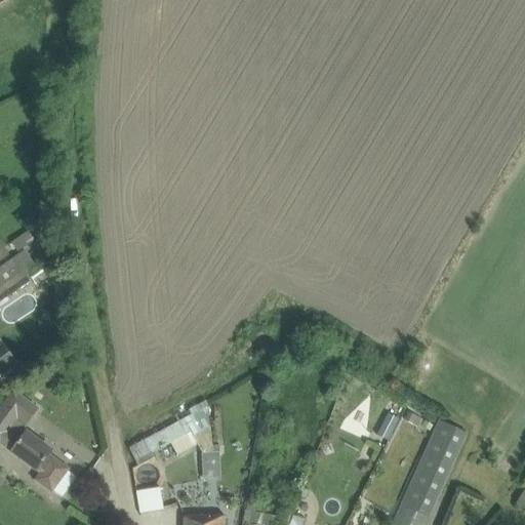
[(10,242),(15,251),(35,241),(30,232),(10,242)]
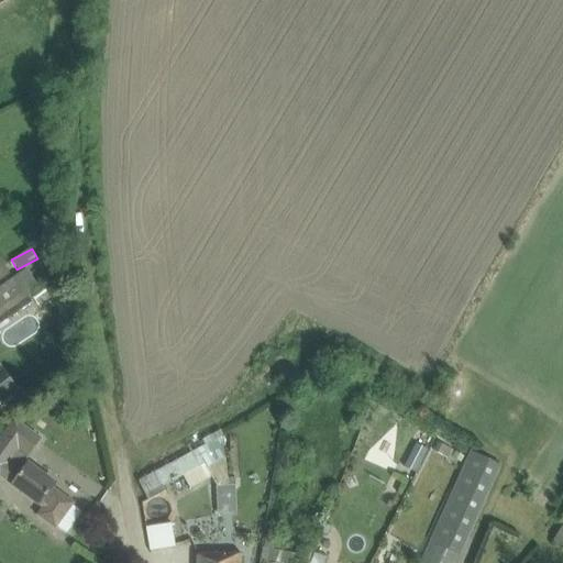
[(0,257),(0,280),(11,274),(0,257)]
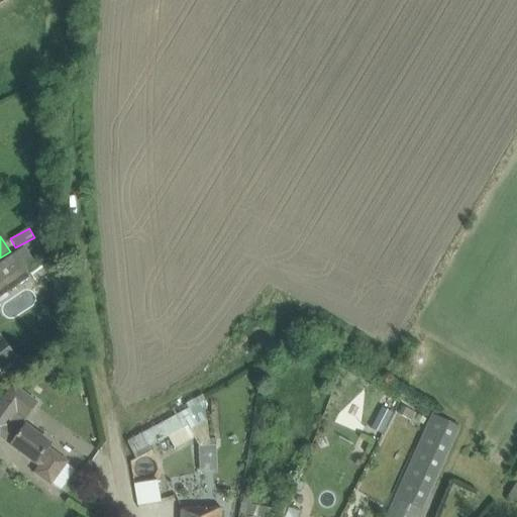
[(0,264),(0,290),(24,274),(19,266),(28,259),(24,253),(15,260),(12,255),(0,264)]
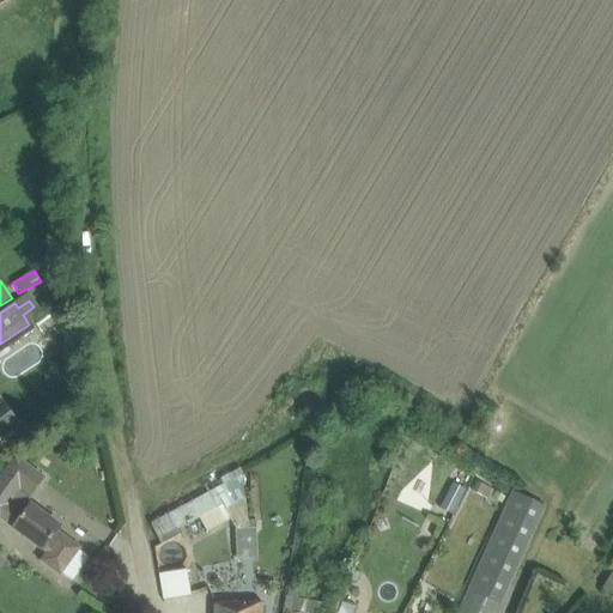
[(5,399),(0,402),(0,436),(22,422),(5,399)]
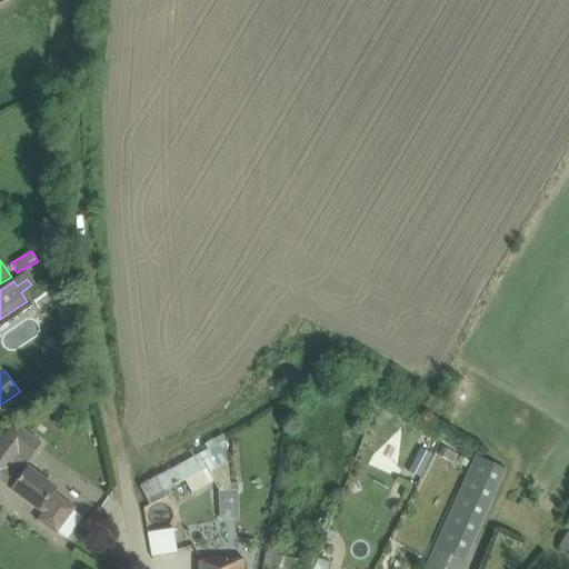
[(390,423),(402,431),(408,423),(396,415),(390,423)]
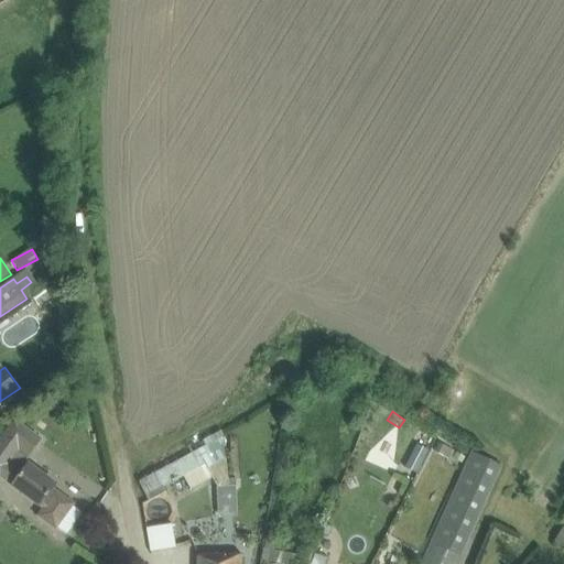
[(0,475),(44,508),(39,516),(55,528),(75,503),(54,487),(56,484),(25,461),(41,440),(17,422),(0,442),(0,475)]
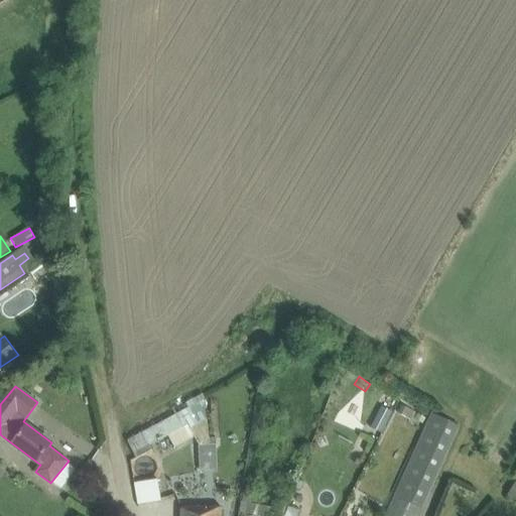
[(203,400),(127,433),(139,461),(136,462),(140,472),(153,466),(146,448),(182,432),(181,430),(211,417),(203,400)]
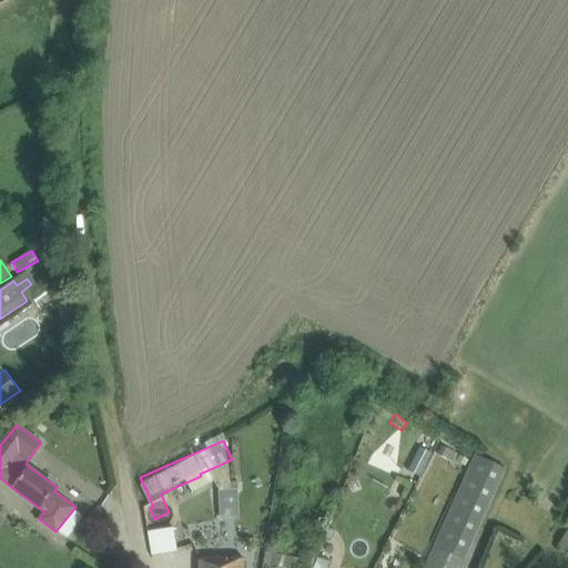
[(443,446),(437,455),(452,463),(456,454),(443,446)]
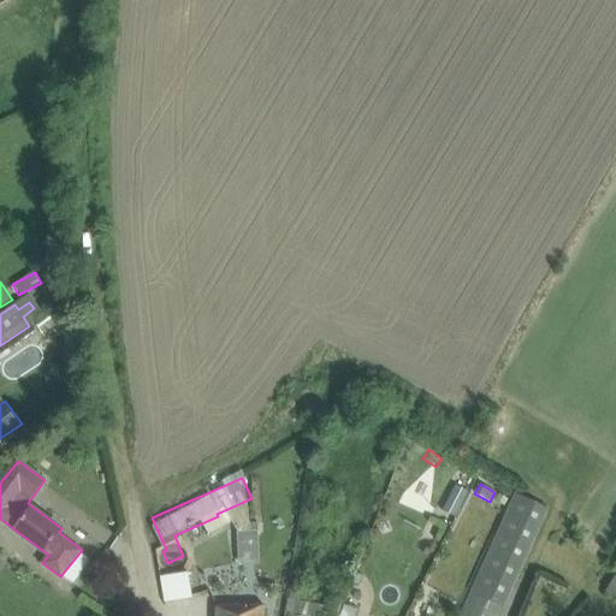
[(456,486),(443,510),(456,517),(469,492),(456,486)]
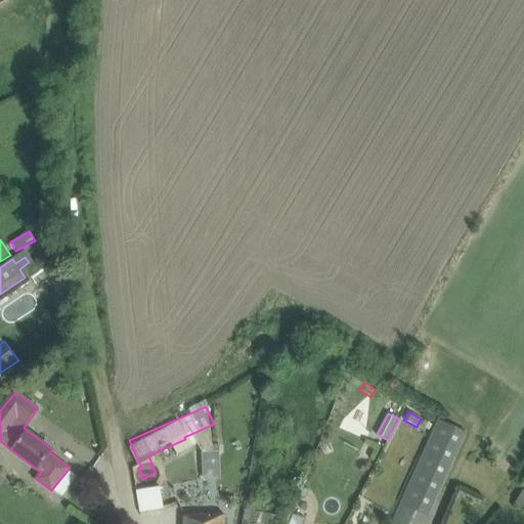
[(423,523),(427,517),(429,517),(467,433),(439,420),(392,523),(423,523)]
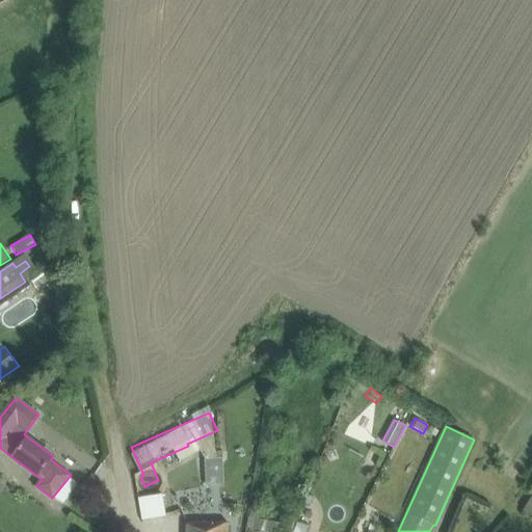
[(83,489),(94,498),(103,484),(92,477),(83,489)]
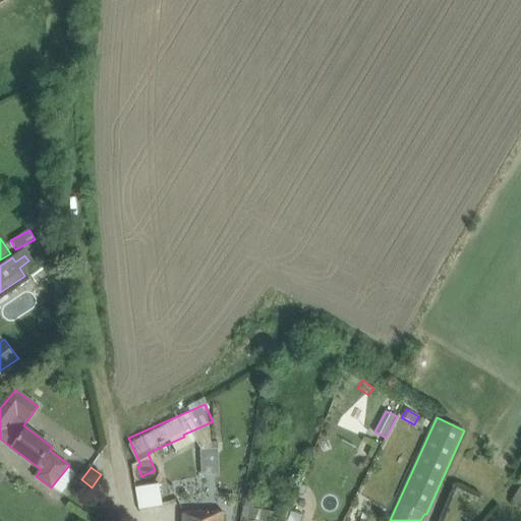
[(259,483),(273,484),(274,475),(261,473),(259,483)]
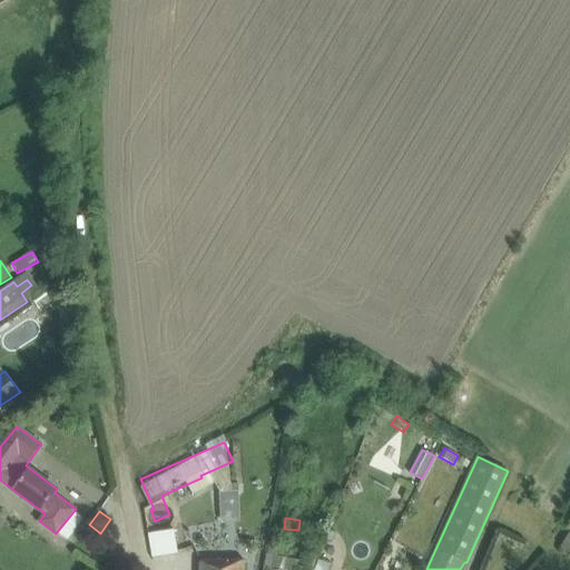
[(176,528),(150,530),(153,554),(179,552),(176,528)]
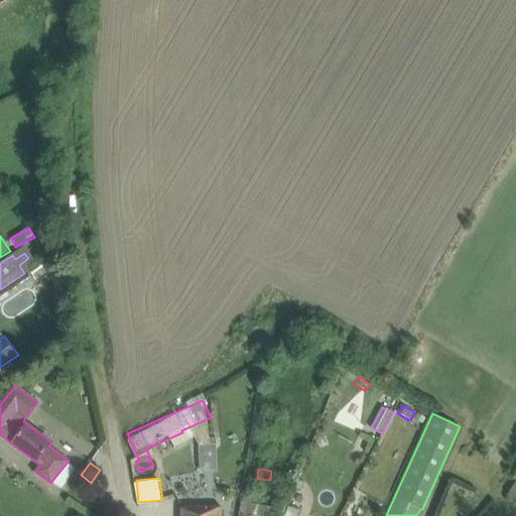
[(282,515),(287,503),(278,500),(275,508),(241,501),(241,511),(260,515),(282,515)]
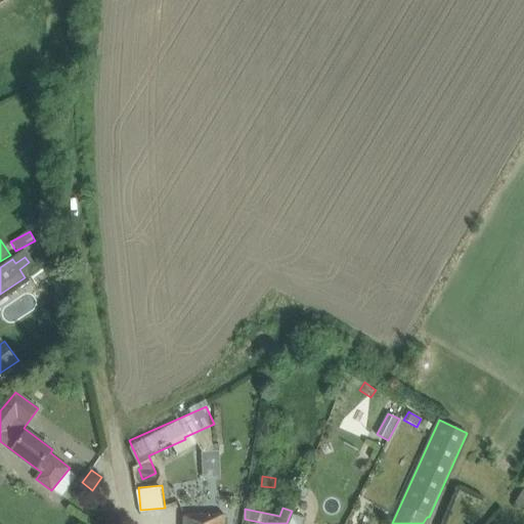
[(294,514),(289,523),(300,523),(303,517),(294,514)]
